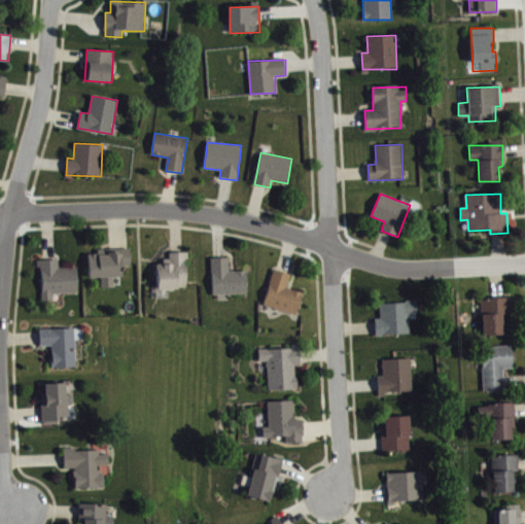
[(90,277),(101,277),(101,288),(114,287),(114,277),(123,277),(121,266),(131,266),(131,248),(97,249),(97,253),(89,253),(90,277)]
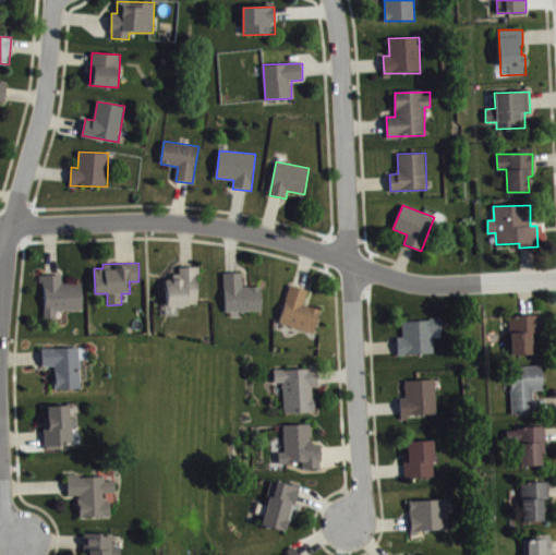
[(263,312),(262,287),(243,287),(243,273),(225,273),(225,312),(263,312)]
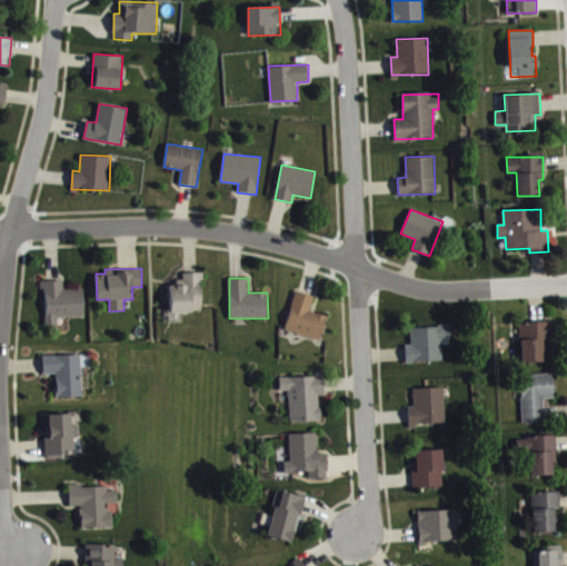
[(85,317),(85,289),(63,289),(63,280),(45,280),(46,325),(58,325),(58,318),(85,317)]
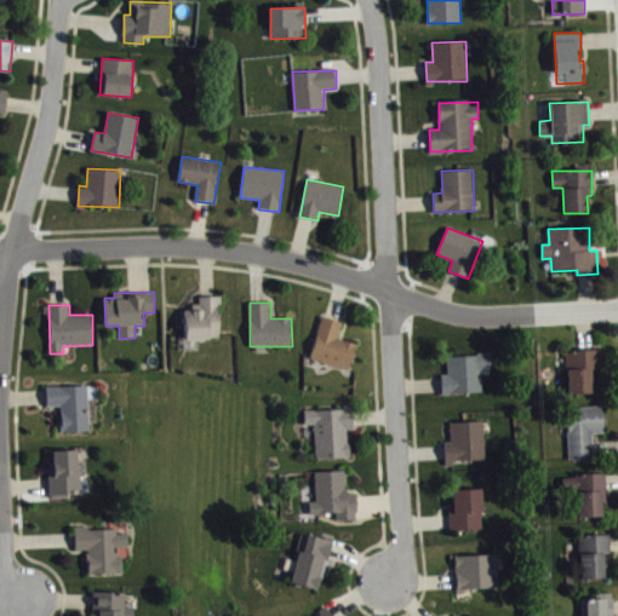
[(338,338),(343,322),(324,316),(310,358),(349,370),(356,344),(338,338)]
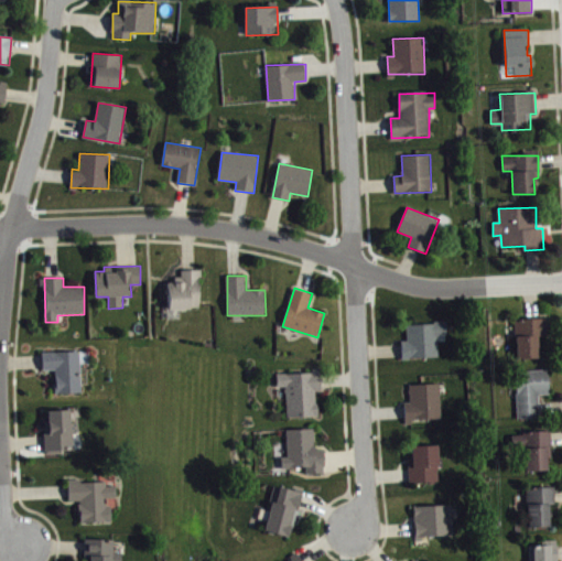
[(517,358),(539,358),(538,335),(547,335),(547,319),(516,320),(517,358)]
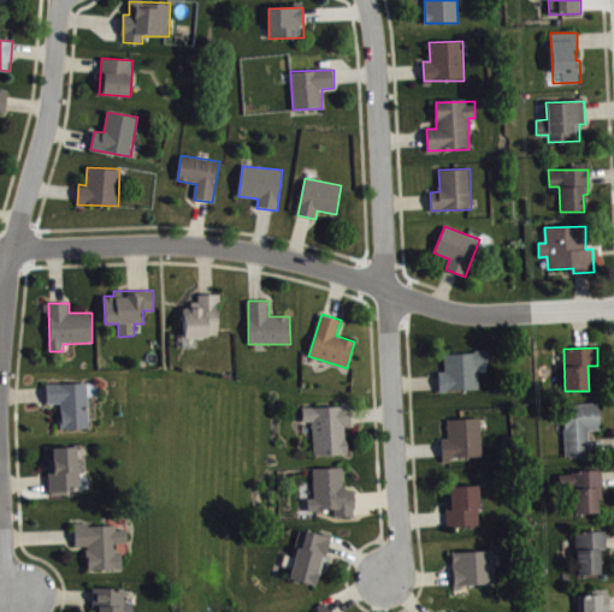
[(479,390),(478,366),(489,366),(489,351),(444,354),(446,373),(438,373),(440,392),(479,390)]
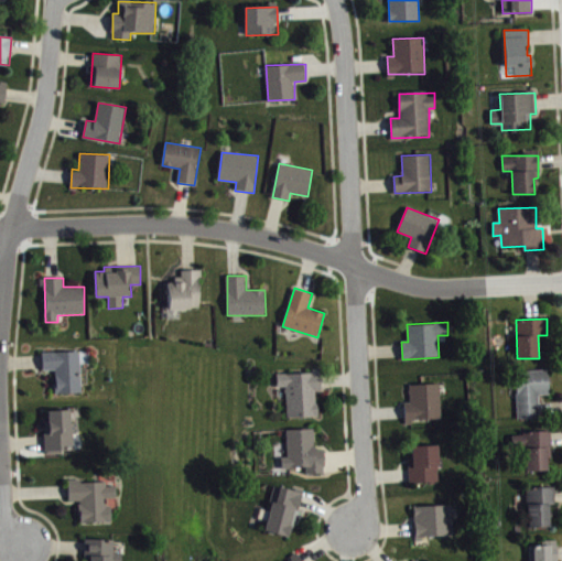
[(42,353),(43,370),(55,370),(56,394),(82,394),(80,351),(42,353)]
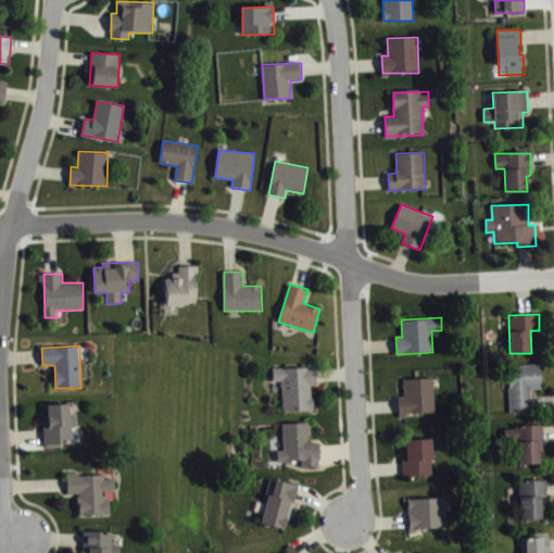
[(508,366),(510,413),(532,412),(532,389),(542,389),(541,365),(508,366)]
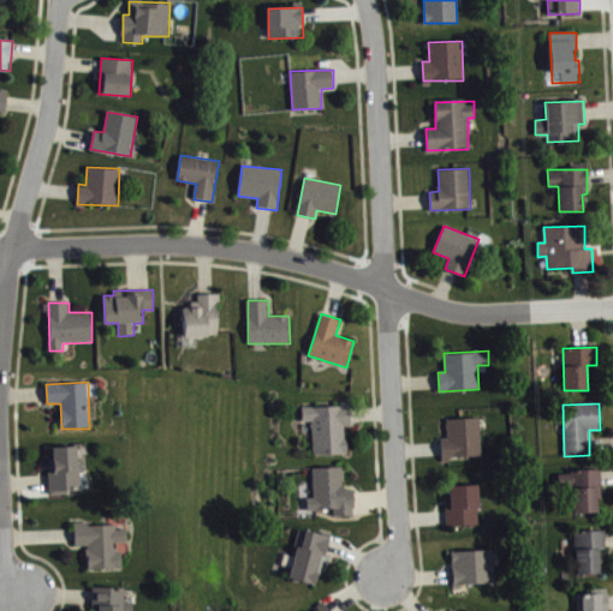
[(314,455),(346,454),(346,426),(351,426),(350,406),(302,407),(303,421),(313,421),(314,455)]
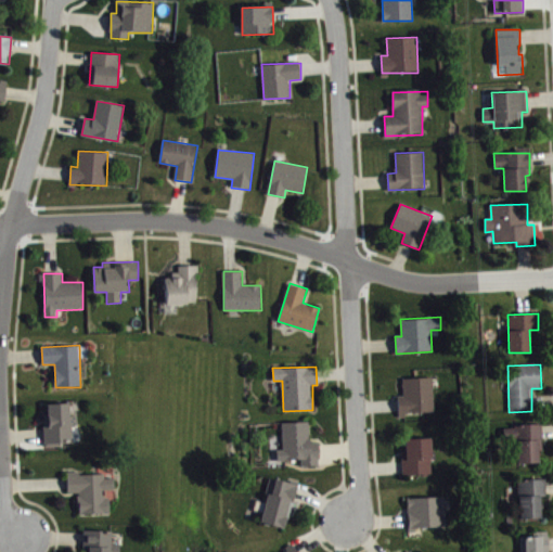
[(399,414),(434,413),(434,377),(403,379),(404,396),(398,396),(399,414)]
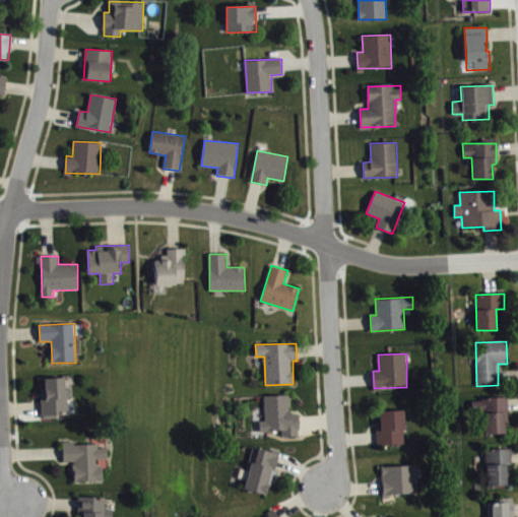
[(68,414),(68,398),(72,398),(72,390),(65,390),(65,378),(42,379),(43,418),(58,418),(58,414),(68,414)]
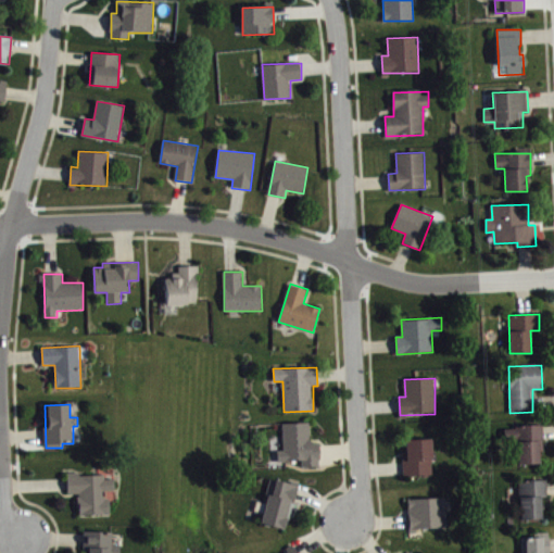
[(282,424),(284,451),(278,451),(278,462),(302,461),(302,467),(320,467),(319,443),(311,443),(310,423),(282,424)]
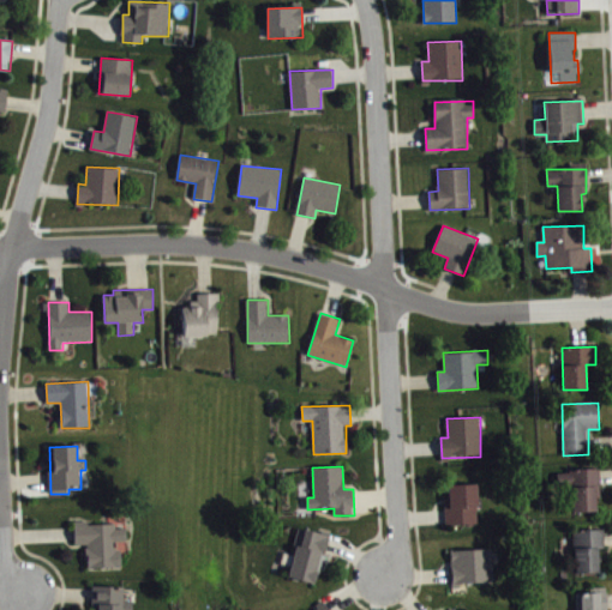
[(597,512),(597,499),(601,499),(600,469),(570,469),(571,512),(597,512)]
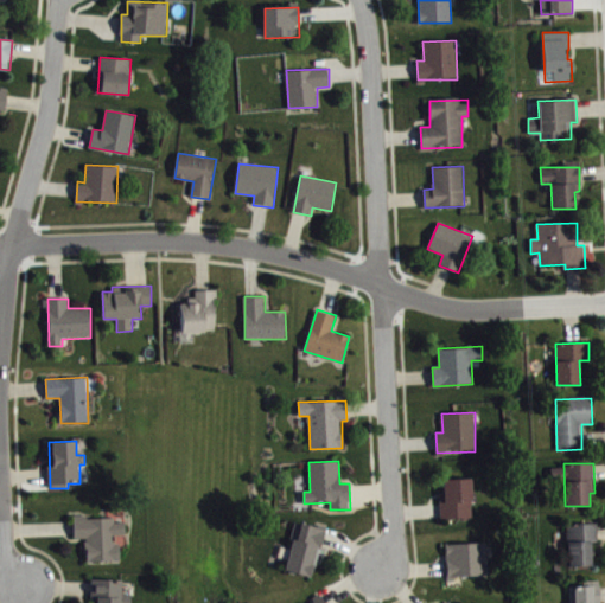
[(473,518),(472,479),(443,480),(444,492),(439,492),(440,519),(473,518)]
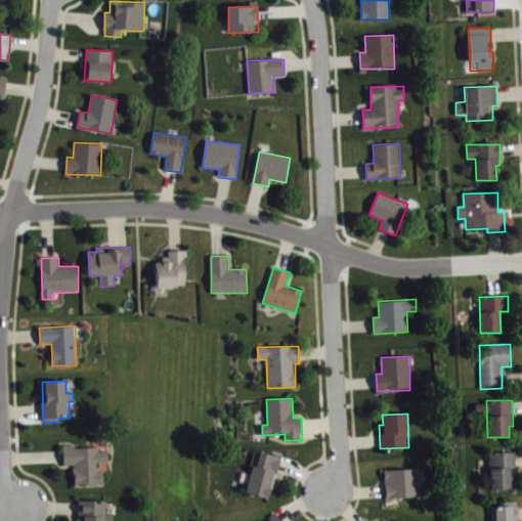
[(102,485),(102,463),(109,463),(109,451),(100,451),(99,447),(75,448),(75,445),(63,445),(64,466),(74,466),(75,486),(102,485)]
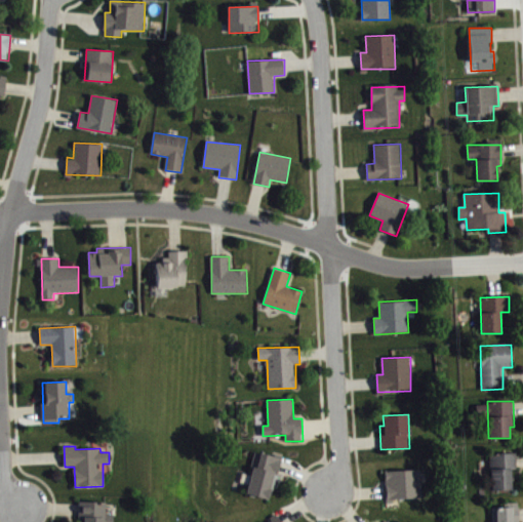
[(245,494),(271,500),(281,458),(256,452),(245,494)]
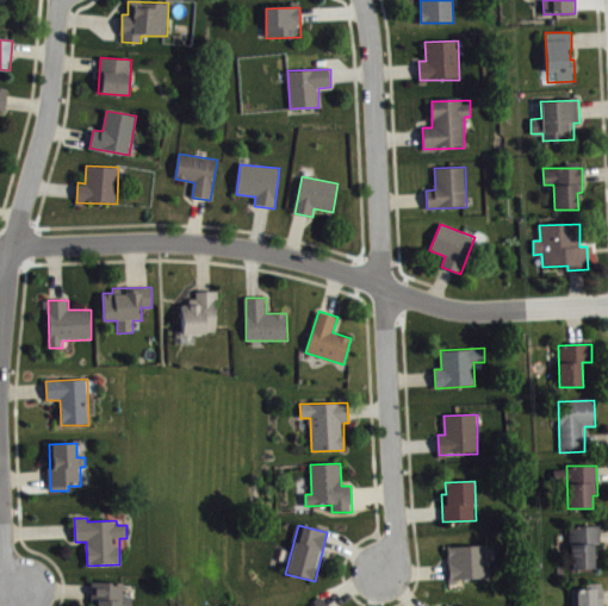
[(571,569),(595,569),(595,544),(601,544),(600,526),(570,526),(571,569)]
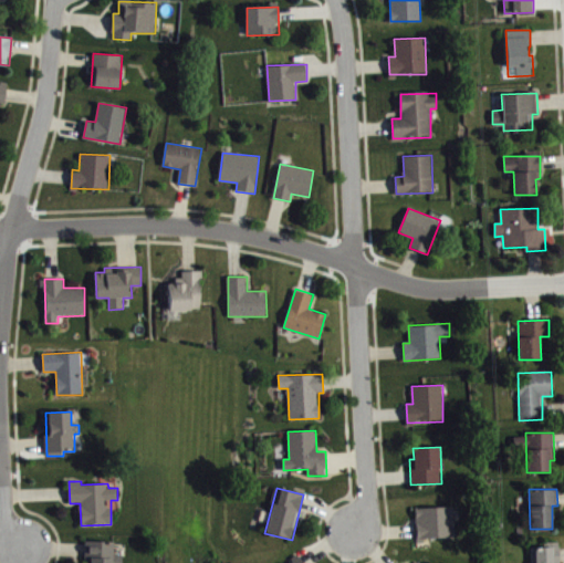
[(416,509),(417,540),(456,539),(455,507),(416,509)]
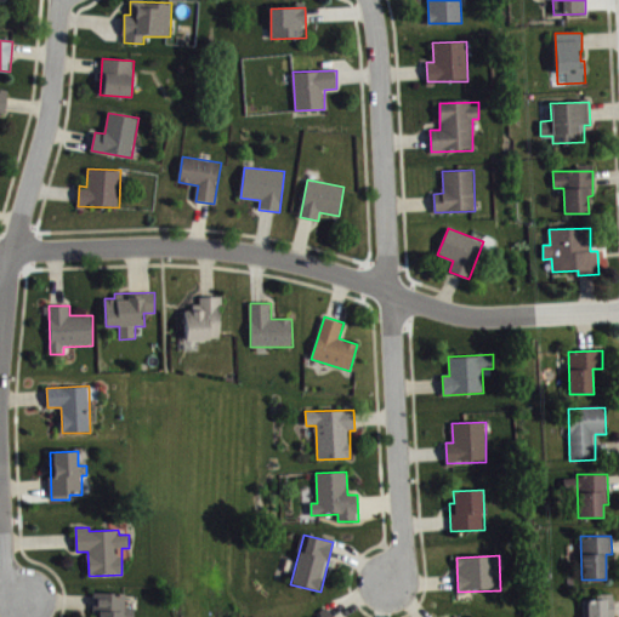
[(95,616),(124,616),(125,594),(96,593),(95,616)]
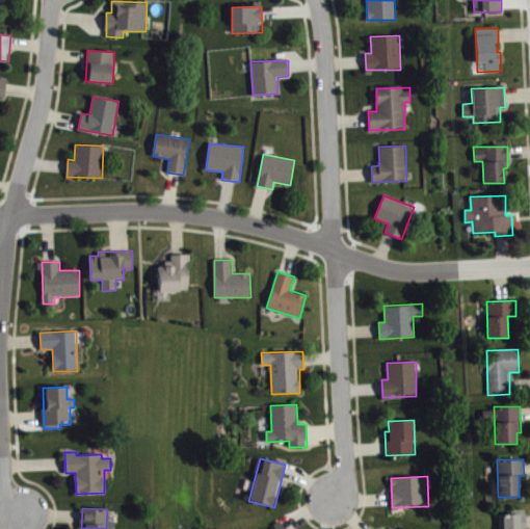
[(524,528),(524,509),(510,509),(510,514),(501,514),(500,528),(524,528)]
